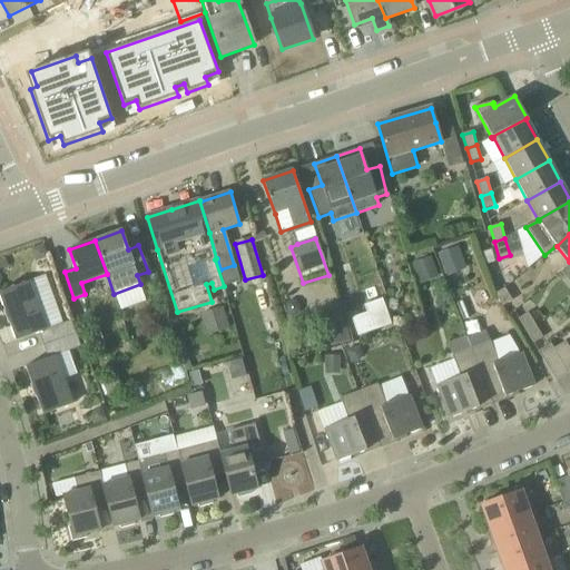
[(457,248),(438,255),(446,277),(465,269),(457,248)]
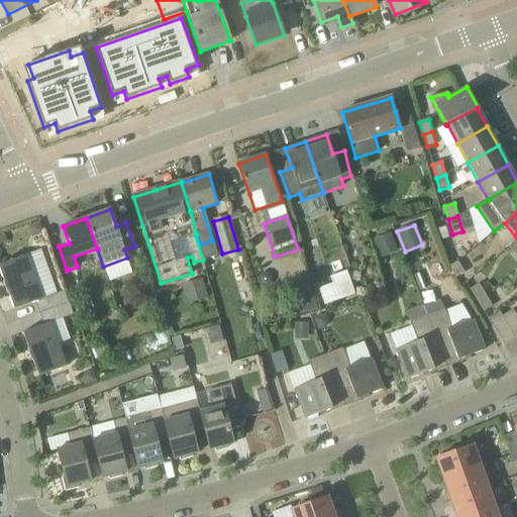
[(390,234),(374,240),(381,259),(397,252),(390,234)]
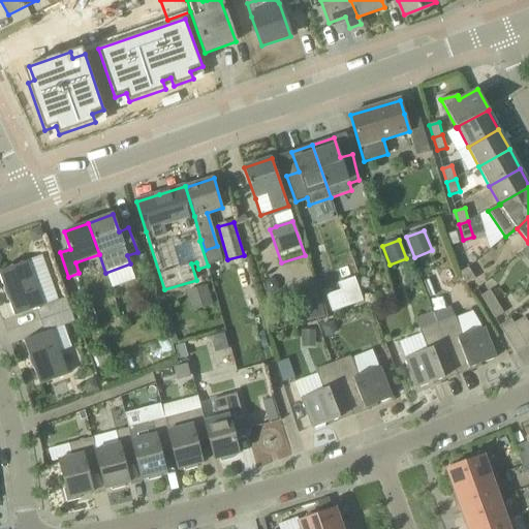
[(66,298),(42,306),(26,261),(0,271),(0,276),(4,288),(3,288),(7,301),(8,301),(14,317),(36,309),(40,321),(70,310),(66,298)]
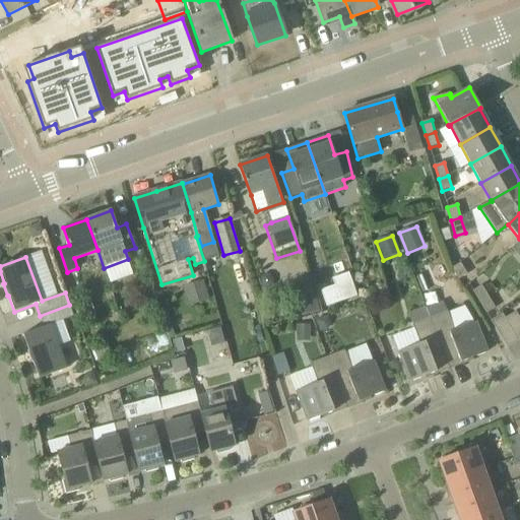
[(451,268),(458,280),(467,274),(460,263),(451,268)]
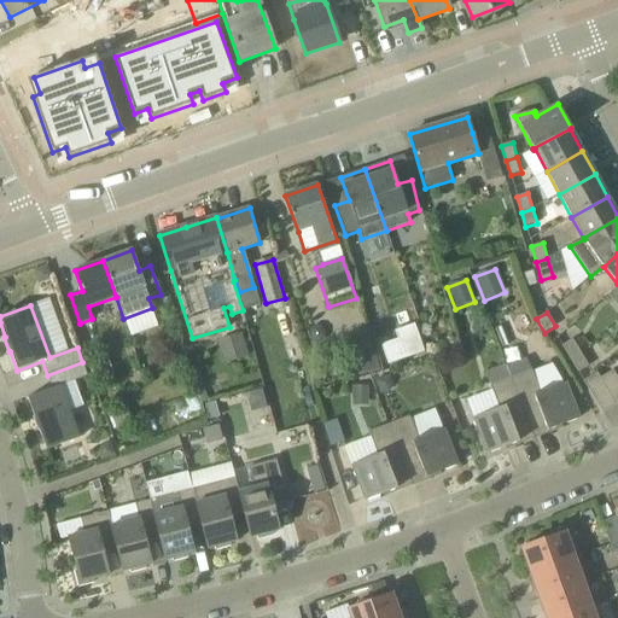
[(397,340),(382,345),(389,365),(424,353),(414,325),(395,331),(397,340)]
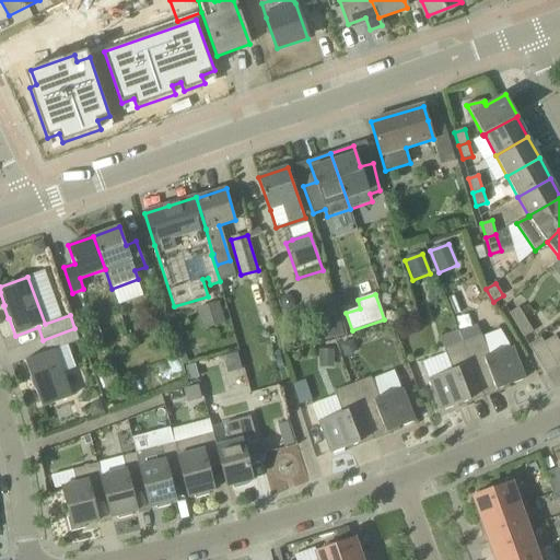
[(205,327),(225,321),(218,300),(198,306),(205,327)]
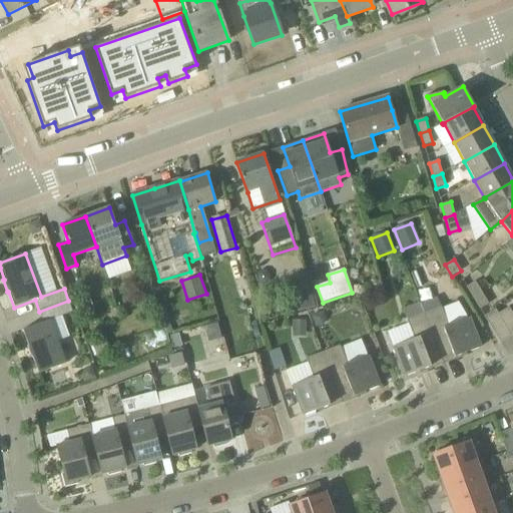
[(473,299),(481,294),(475,283),(466,288),(473,299)]
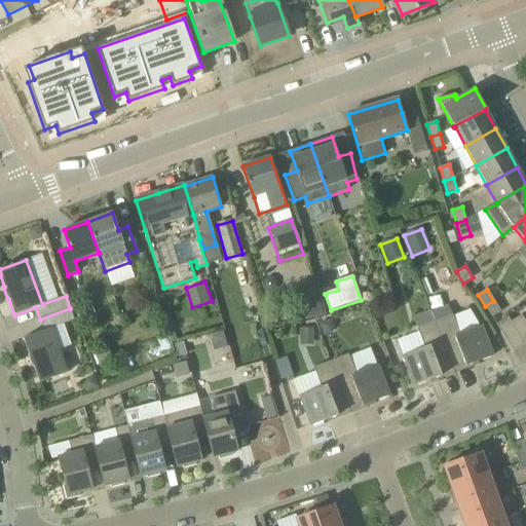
[(303,323),(325,311),(316,296),(295,307),(303,323)]
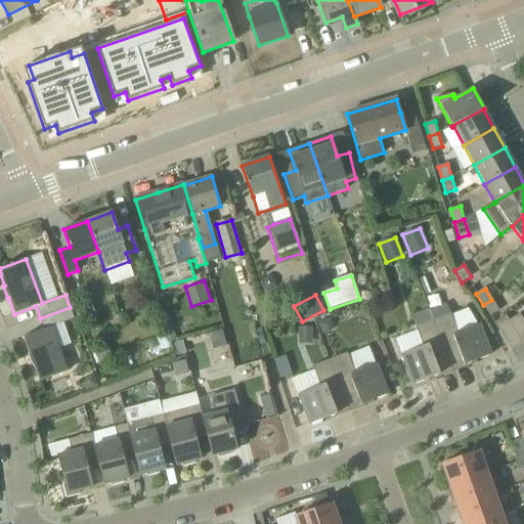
[(483,305),(490,316),(498,311),(491,300),(483,305)]
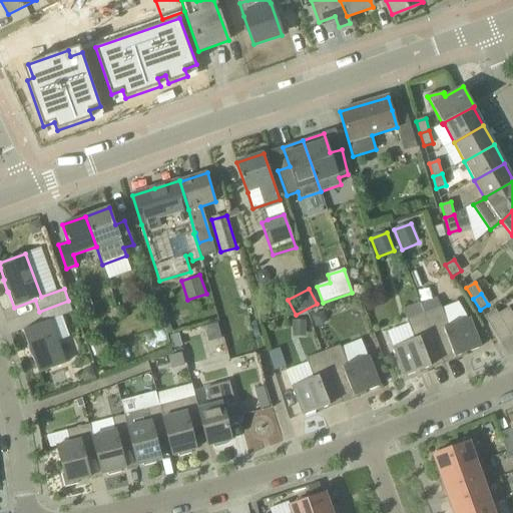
[(86,298),(73,303),(78,317),(91,313),(86,298)]
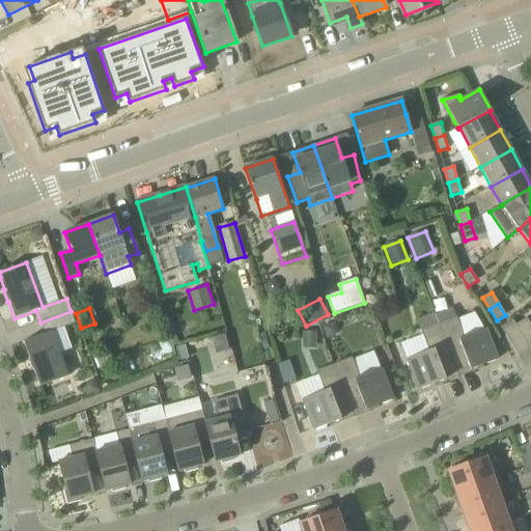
[(39,387),(67,376),(52,332),(76,324),(71,311),(40,323),(45,334),(23,341),(29,358),(28,359),(32,371),(33,370),(39,387)]
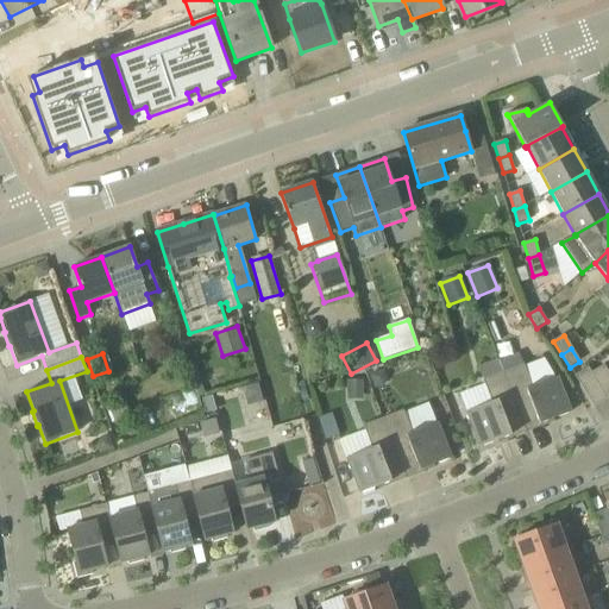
[(556,378),(544,359),(523,366),(523,364),(503,372),(527,433),(554,422),(553,420),(571,413),(557,377),(556,378)]
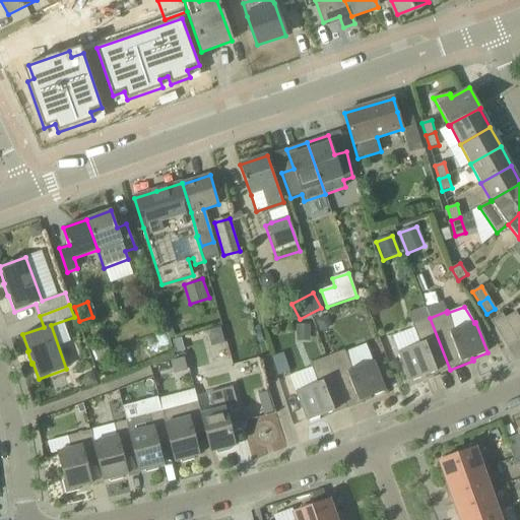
[(505,318),(518,341),(519,339),(519,319),(516,312),(505,318)]
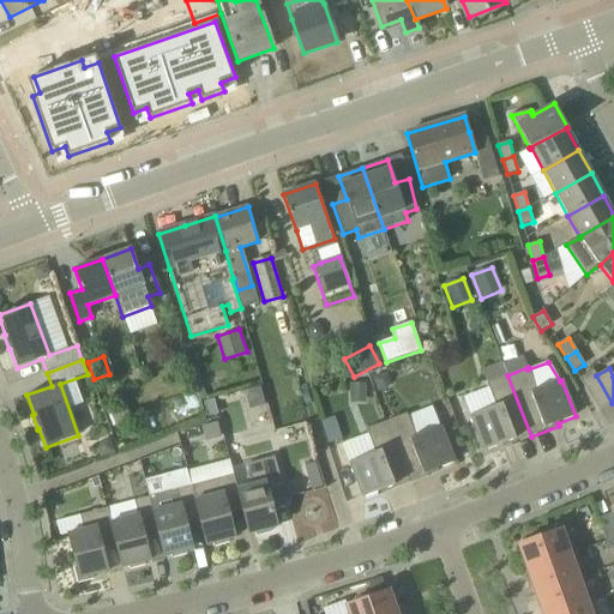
[(612,403),(596,375),(593,371),(579,379),(599,410),(612,403)]
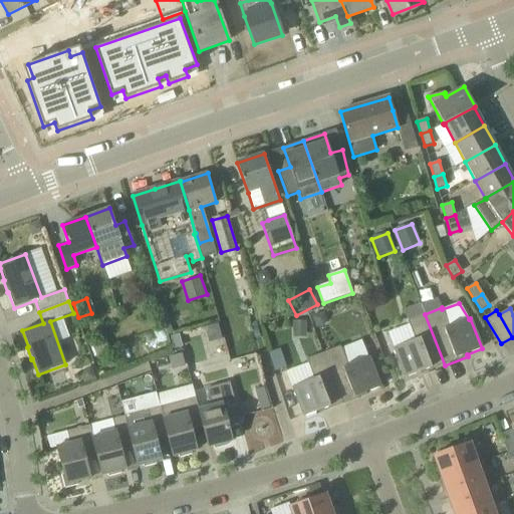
[(421,374),(427,372),(445,365),(425,314),(408,321),(415,339),(394,348),(405,377),(420,372),(421,374)]
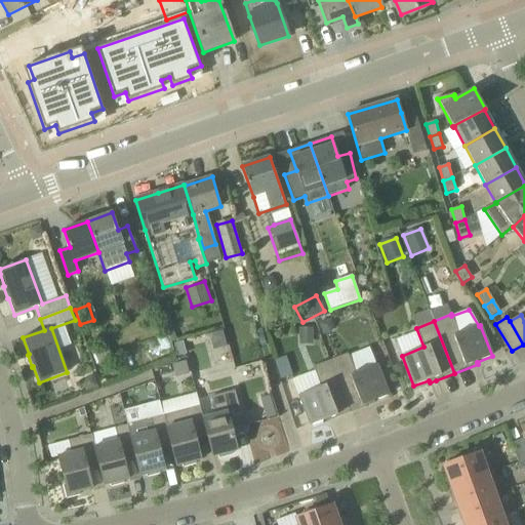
[(298,329),(298,342),(312,342),(312,329),(298,329)]
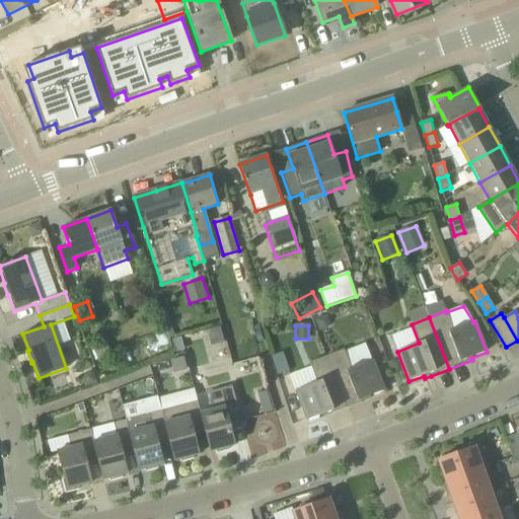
[(126,346),(132,362),(172,347),(165,329),(126,346)]
